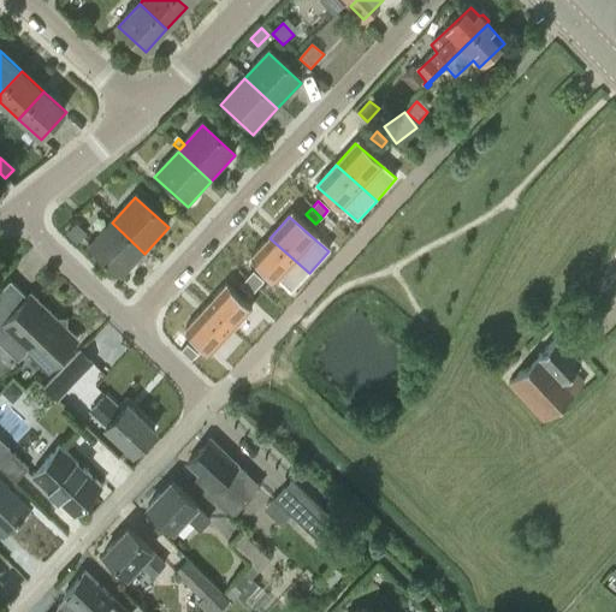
[(144,254),(112,223),(88,249),(120,279),(144,254)]
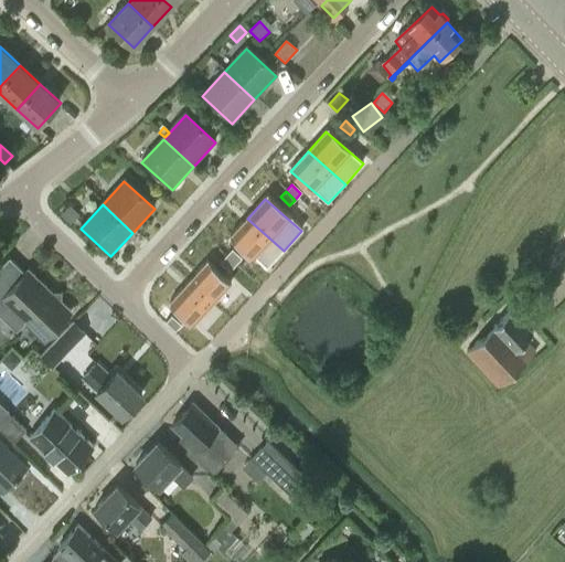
[(70,208),(62,214),(71,224),(78,216),(70,208)]
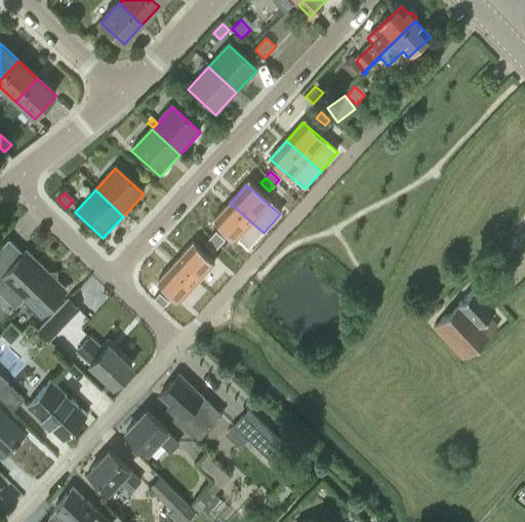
[(230,203),(213,222),(247,251),(264,233),(230,203)]
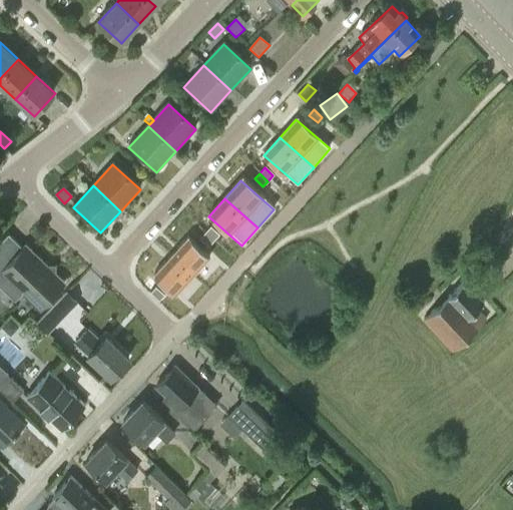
[(208,229),(203,234),(211,242),(216,236),(208,229)]
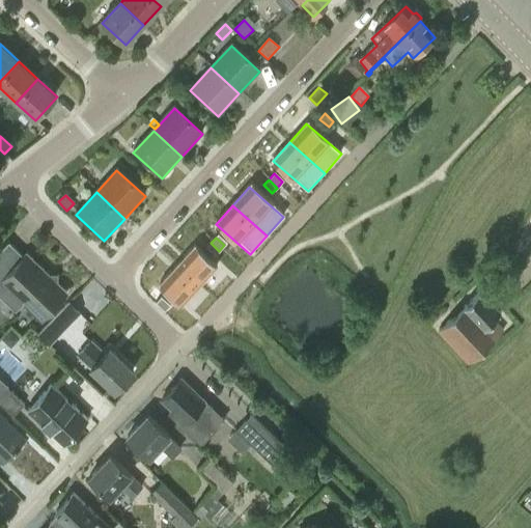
[(210,260),(223,275),(244,256),(230,242),(210,260)]
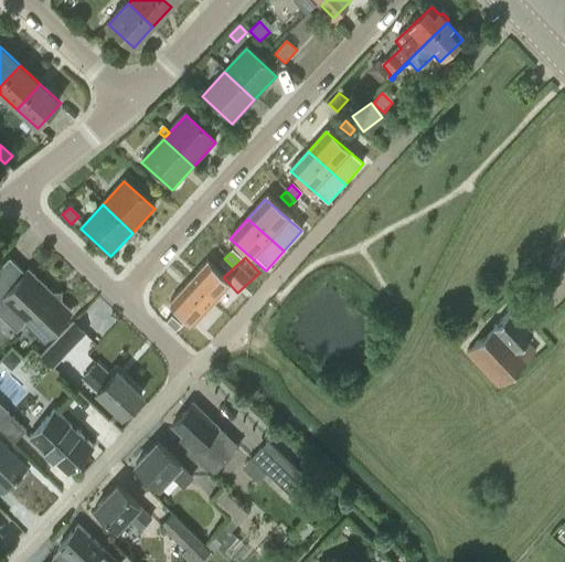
[(224,258),(219,265),(227,273),(233,267),(224,258)]
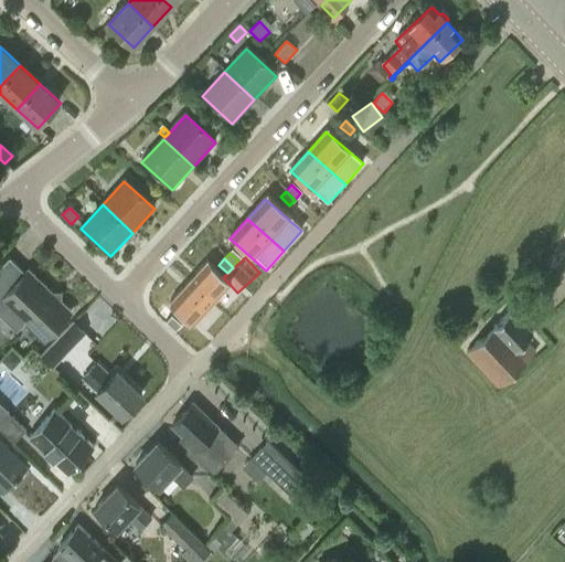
[(43,343),(72,315),(14,260),(0,275),(0,316),(17,332),(24,325),(43,343)]
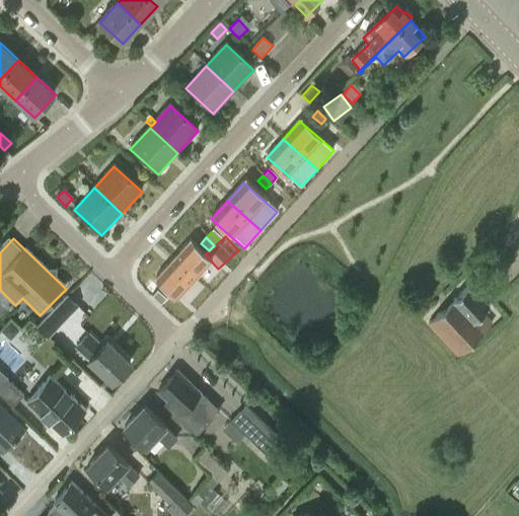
[(188,243),(171,262),(194,282),(210,264),(188,243)]
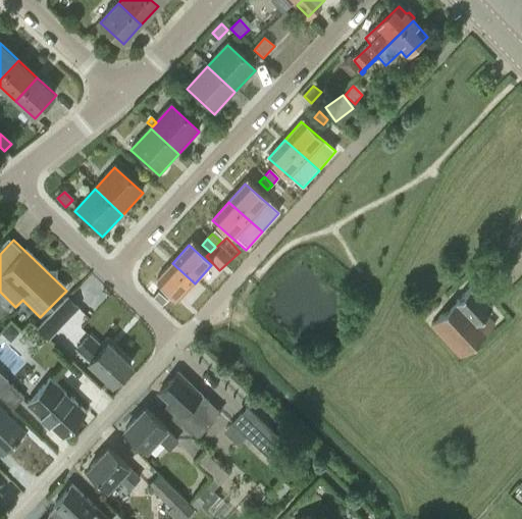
[(172,263),(156,281),(178,302),(195,283),(172,263)]
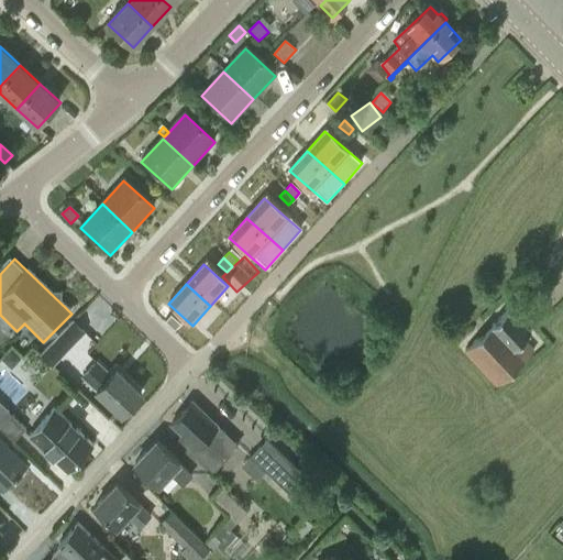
[(531,336),(521,326),(509,313),(465,352),(497,387),(533,353),(523,342),(531,336)]
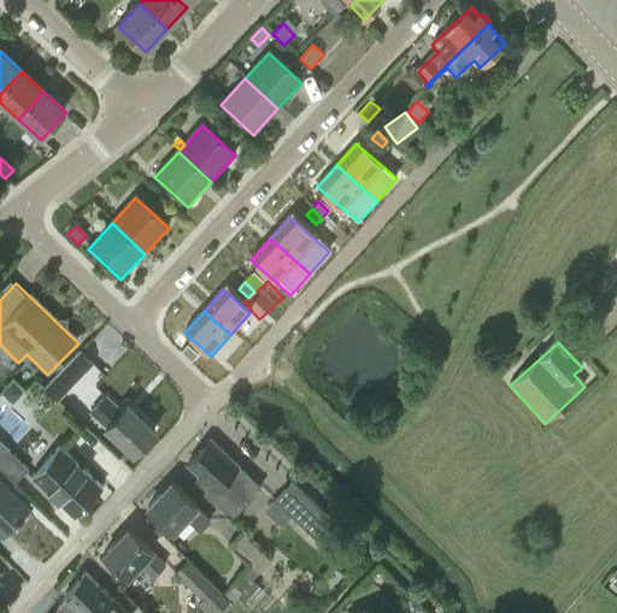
[(184,348),(178,354),(189,364),(195,357),(184,348)]
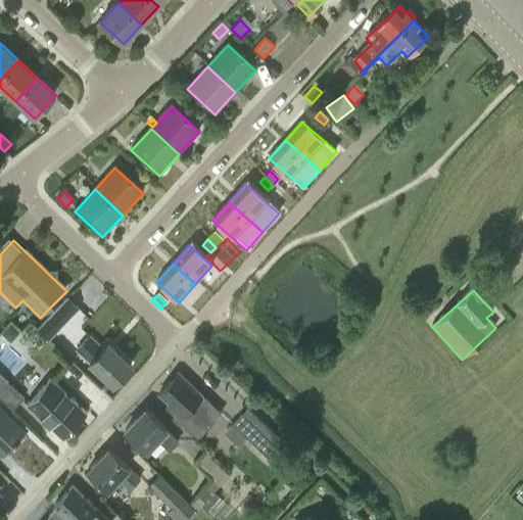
[(48,341),(78,311),(67,300),(38,332),(48,341)]
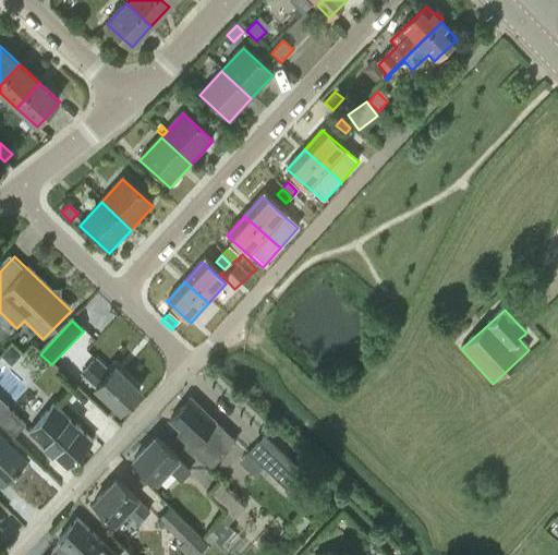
[(14,363),(21,357),(11,348),(2,358),(9,363),(14,363)]
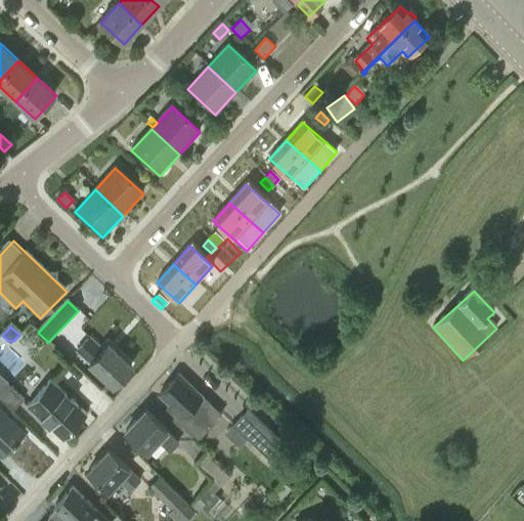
[(113,386),(131,366),(107,345),(101,351),(89,340),(77,352),(113,386)]
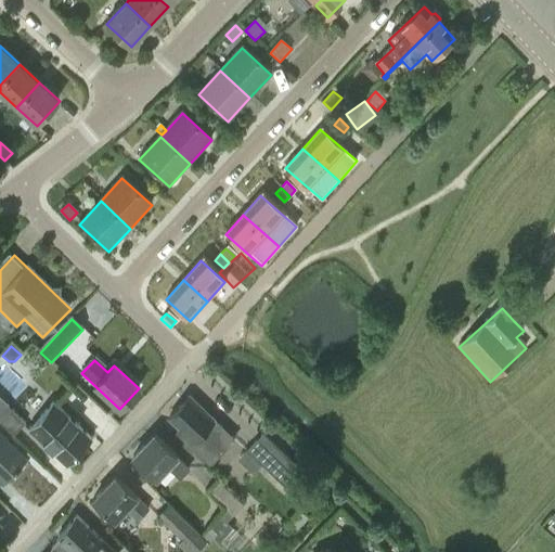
[(210,467),(235,441),(190,399),(169,421),(179,431),(176,434),(210,467)]
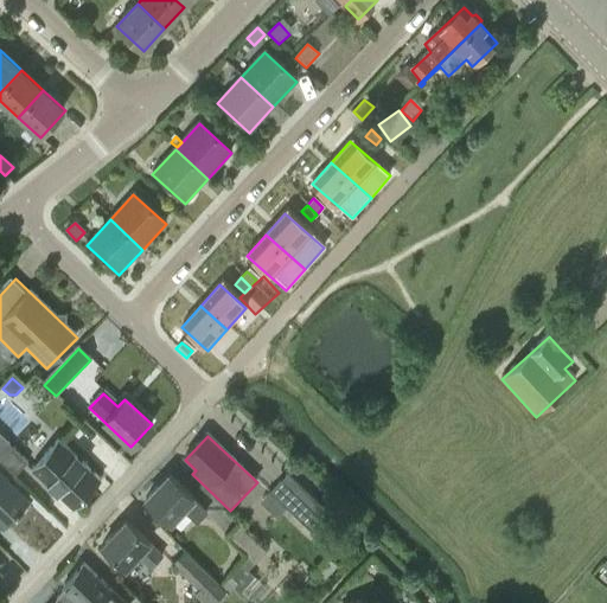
[(71,510),(98,481),(58,442),(31,469),(71,510)]
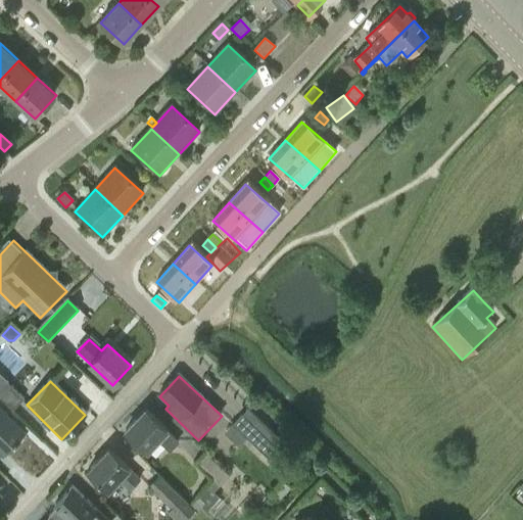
[(0,398),(12,412),(24,400),(7,383),(0,389),(0,398)]
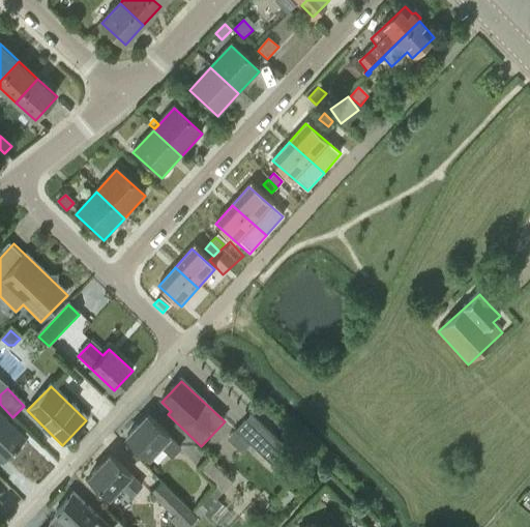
[(235,432),(273,468),(289,451),(251,415),(235,432)]
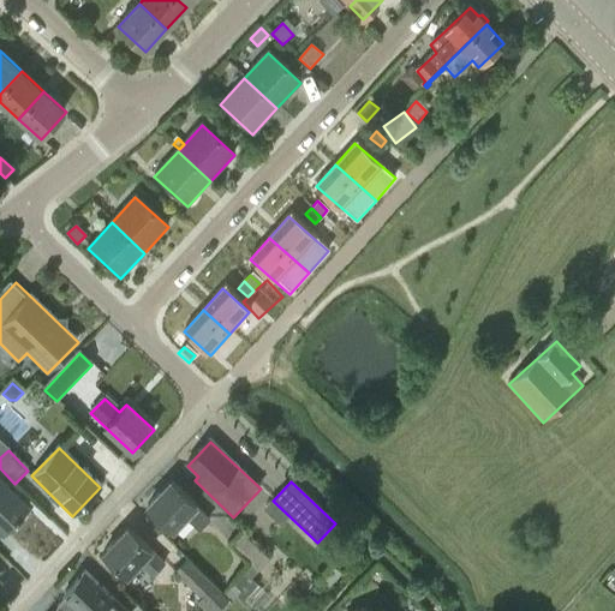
[(199,532),(209,522),(195,508),(196,507),(171,484),(148,508),(173,531),(185,519),(199,532)]
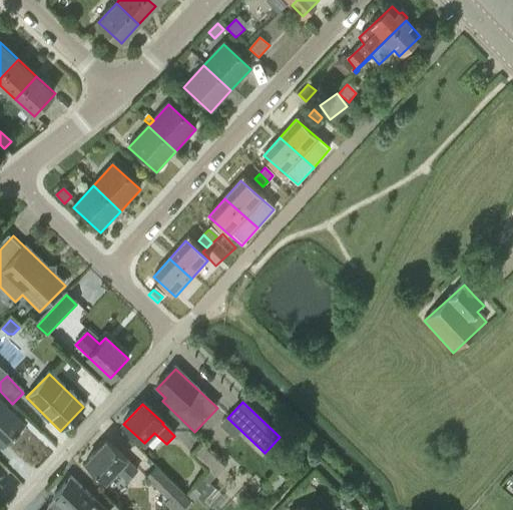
[(0,443),(3,447),(22,427),(0,405),(0,443)]
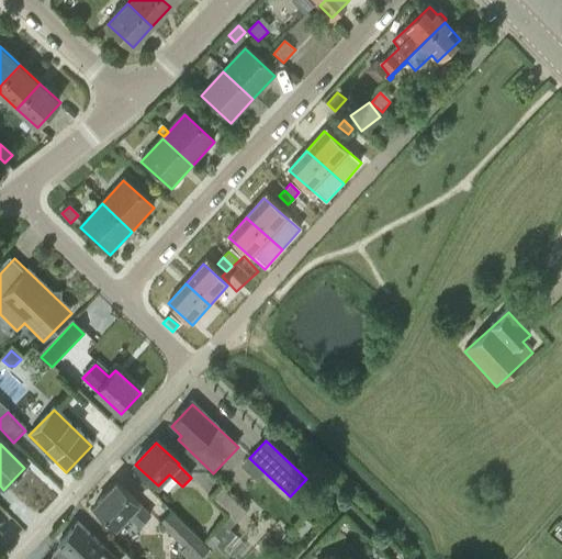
[(139,529),(152,517),(116,484),(94,509),(115,529),(126,517),(139,529)]
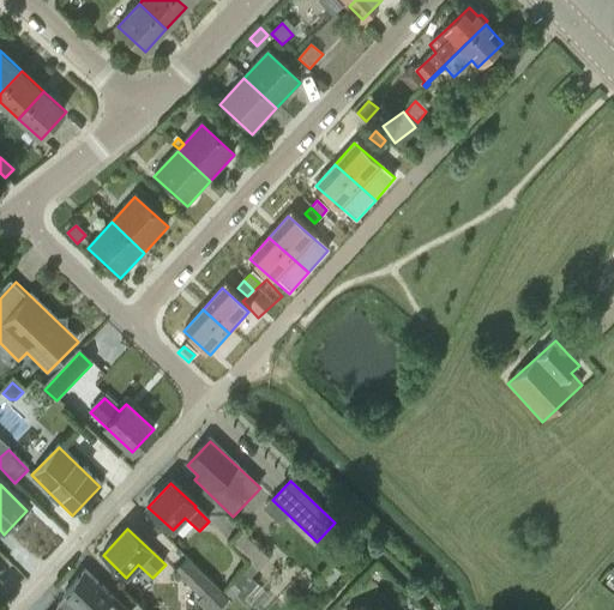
[(242,573),(224,592),(234,601),(238,596),(252,580),(271,560),(262,553),(240,531),(228,544),(250,565),(242,573)]
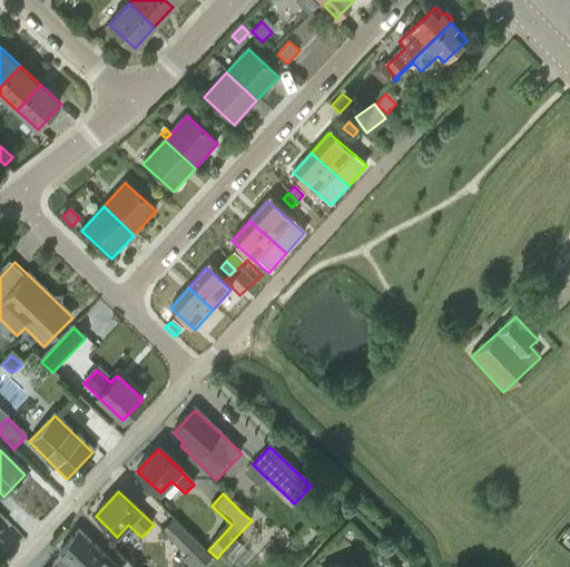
[(212,561),(198,546),(173,520),(160,533),(186,557),(193,551),(197,556),(187,565),(188,566),(202,566),(205,564),(207,566),(212,561)]
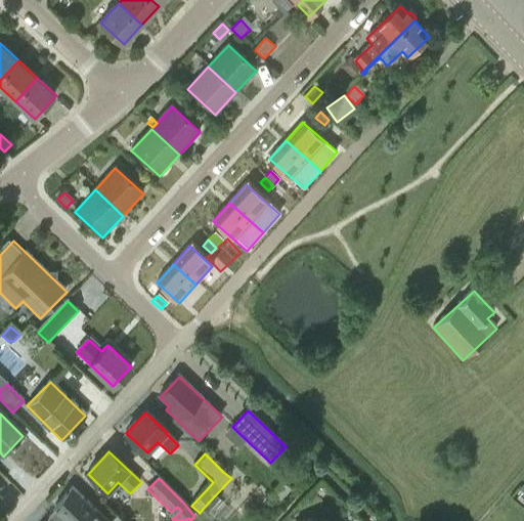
[(104,520),(72,490),(54,510),(56,511),(48,520),(104,520)]
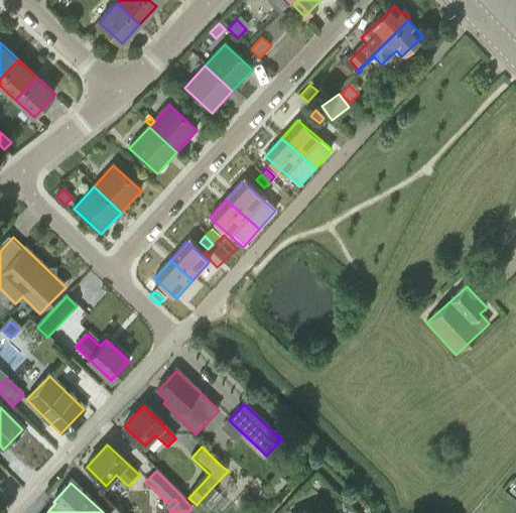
[(207,506),(218,494),(212,488),(200,501),(206,507),(207,506)]
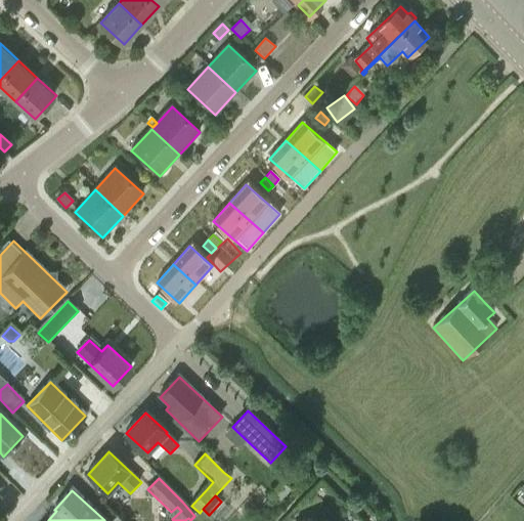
[(210,514),(216,520),(218,520),(229,509),(221,502),(210,514)]
